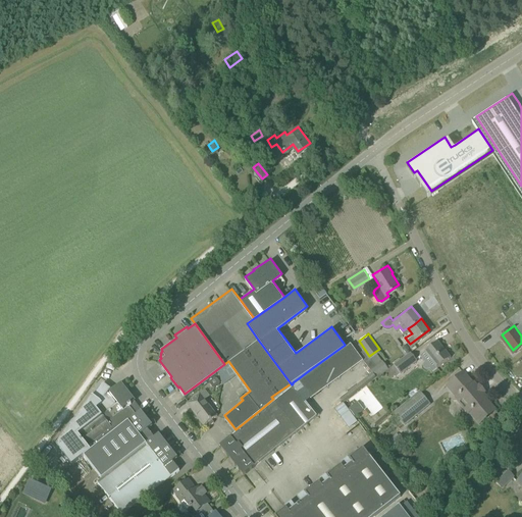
[(423,349),(436,365),(451,354),(437,338),(423,349)]
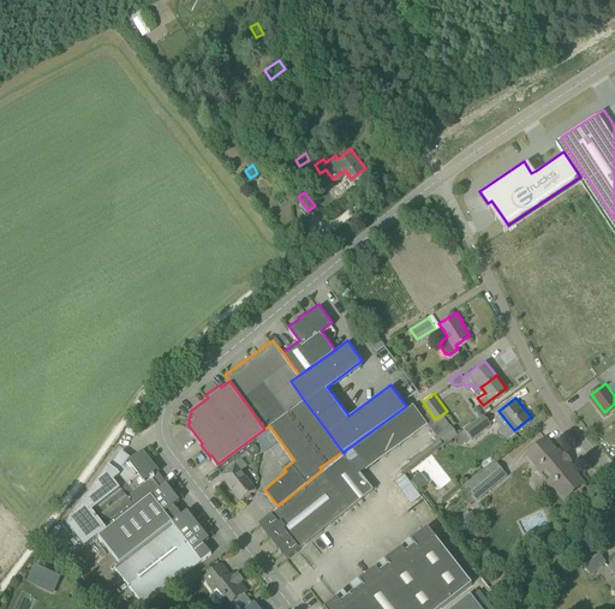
[(443,441),(454,434),(453,434),(458,430),(449,421),(443,413),(435,419),(428,409),(422,412),(430,424),(443,441)]
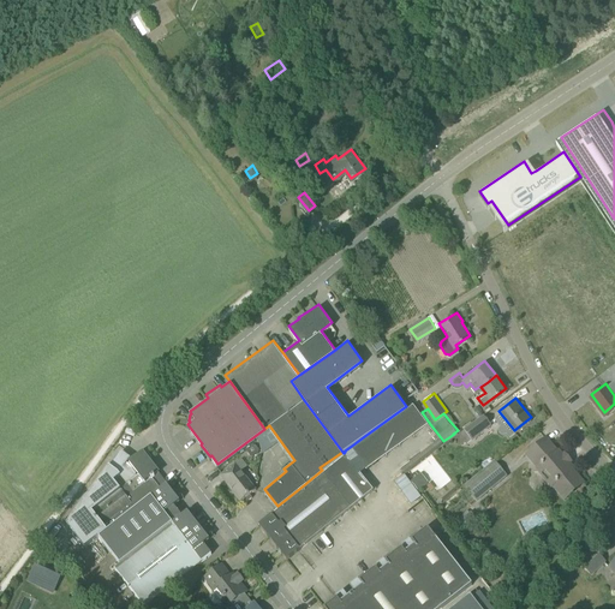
[(453,434),(454,434),(459,442),(464,439),(465,440),(471,435),(471,436),(490,421),(483,411),(463,425),(464,425),(458,430),(453,434)]
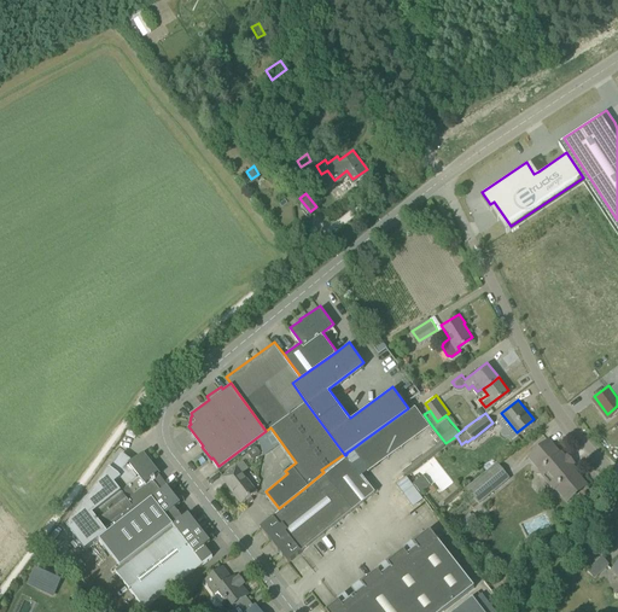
[(365,439),(355,447),(369,467),(379,460),(365,439)]
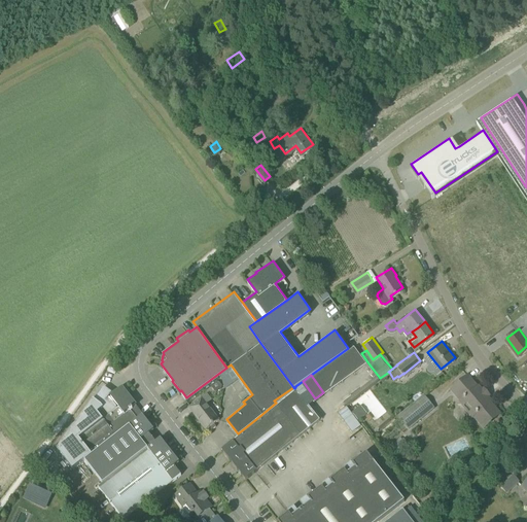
[(459,379),(458,393),(463,394),(463,395),(465,395),(464,399),(467,401),(471,405),(471,408),(476,409),(476,410),(478,410),(477,416),(492,417),(493,402),(489,402),(487,399),(487,392),(483,387),(475,386),(473,385),(473,380),(459,379)]
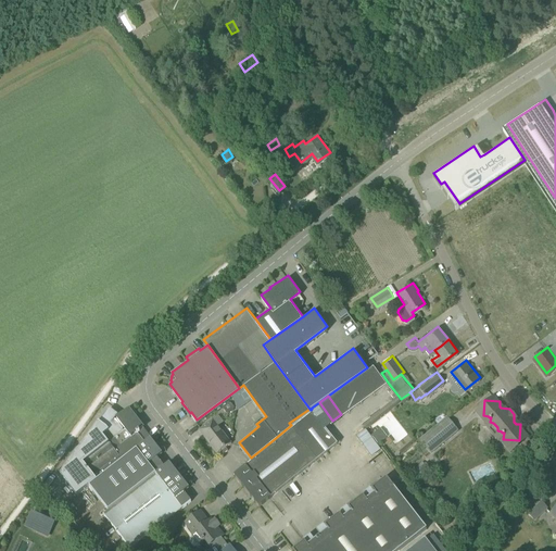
[(77,491),(90,481),(117,460),(142,441),(134,430),(137,428),(137,429),(139,428),(139,427),(143,424),(131,408),(129,404),(116,415),(122,422),(123,421),(126,424),(114,434),(106,424),(99,417),(61,470),(77,491)]
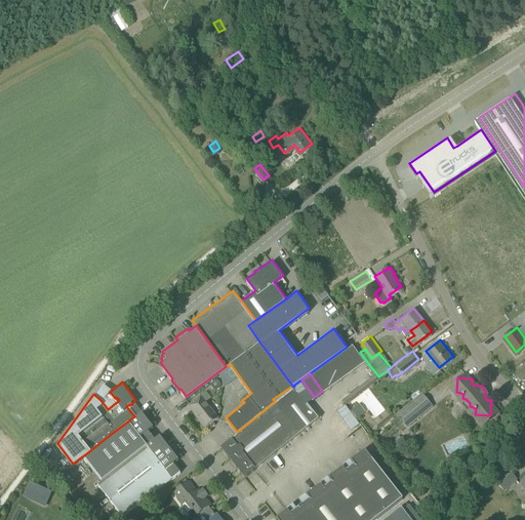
[(256,416),(237,432),(220,445),(244,475),(319,415),(294,386),(293,387),(292,386),(273,399),(275,401),(256,416)]
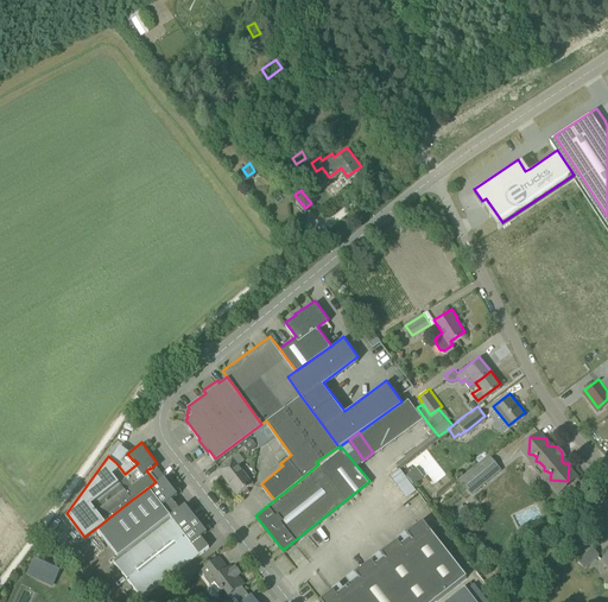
[(238,461),(244,456),(239,449),(217,466),(238,492),(240,494),(248,487),(247,485),(253,480),(238,461)]
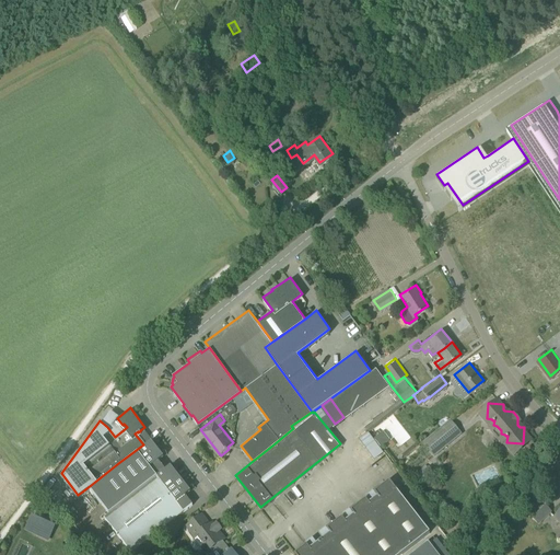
[(422,438),(434,453),(462,430),(450,415),(422,438)]
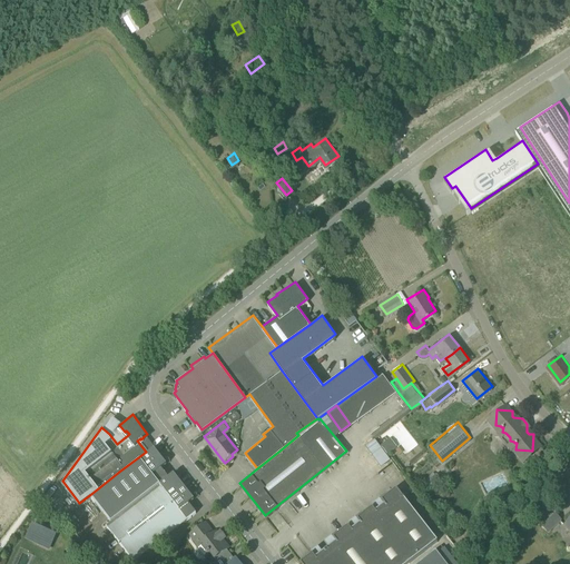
[(380,442),(386,451),(396,443),(390,434),(380,442)]
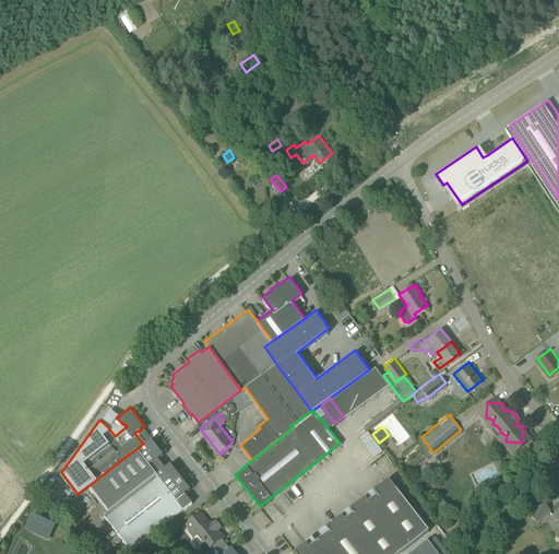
[(91,484),(109,509),(104,513),(131,547),(192,499),(185,491),(190,486),(185,480),(187,479),(183,475),(182,476),(170,461),(165,466),(157,457),(163,452),(157,446),(159,444),(156,440),(155,441),(151,437),(143,444),(118,462),(91,484)]
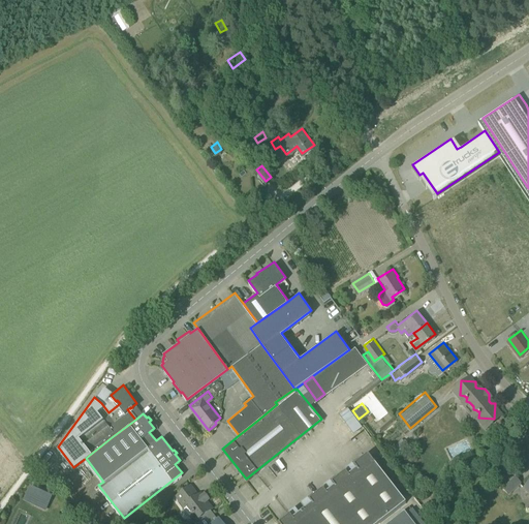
[(390,417),(379,426),(381,428),(391,419),(390,417)]
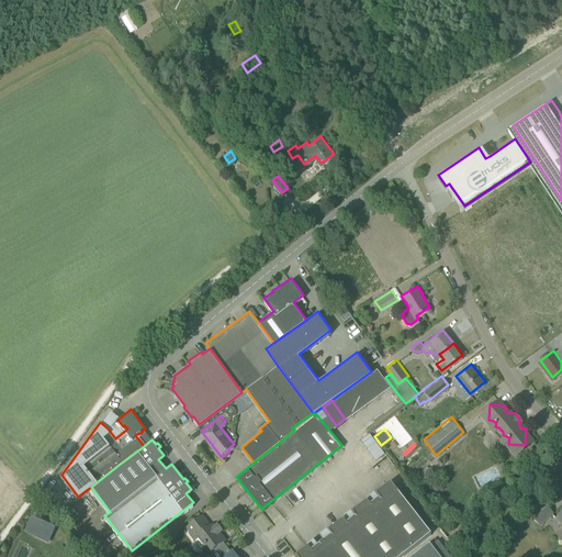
[(388,455),(380,461),(400,488),(407,481),(388,455)]
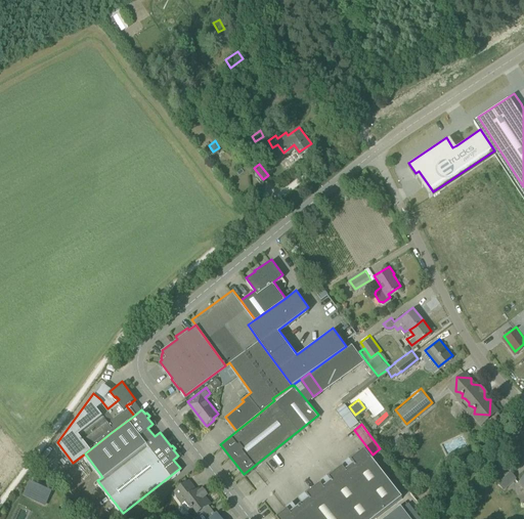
[(306,491),(309,494),(290,510),(287,506),(275,515),(278,518),(369,518),(402,494),(364,445),(350,457),(353,461),(345,467),(342,463),(328,474),(331,477),(322,483),(320,480),(306,491)]
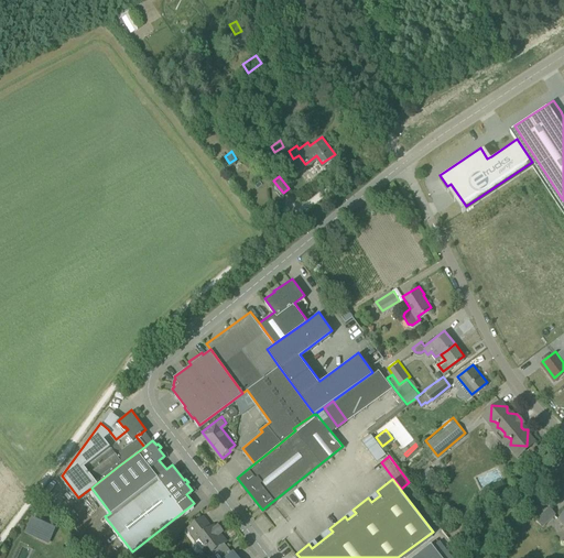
[(534,516),(542,524),(555,511),(549,503),(534,516)]
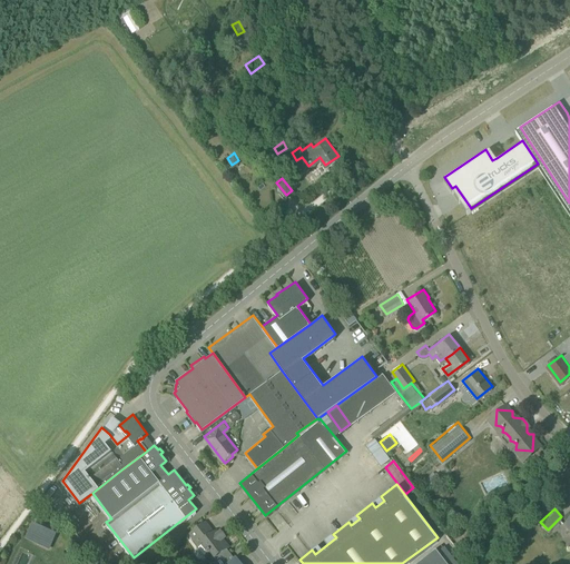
[(229,554),(232,552),(226,545),(228,543),(223,535),(225,534),(220,528),(218,530),(216,527),(214,530),(205,518),(189,531),(198,542),(200,541),(207,550),(209,548),(215,554),(217,552),(219,554),(206,563),(244,563),(236,553),(231,557),(229,554)]
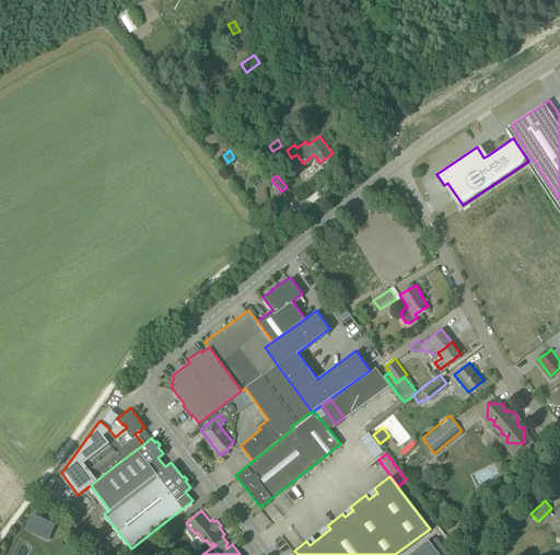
[(440,554),(428,539),(407,554),(404,548),(397,554),(398,554),(440,554)]
